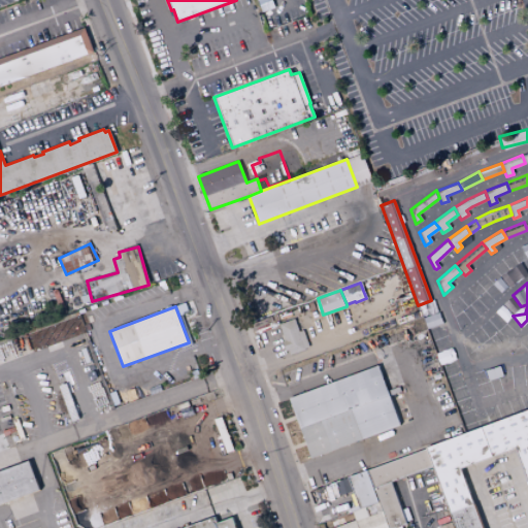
[(285,351),(281,341),(285,340),(278,324),(279,324),(293,319),(298,331),(302,330),(308,347),(304,349),(304,350),(291,355),(290,355),(288,350),(285,351)]
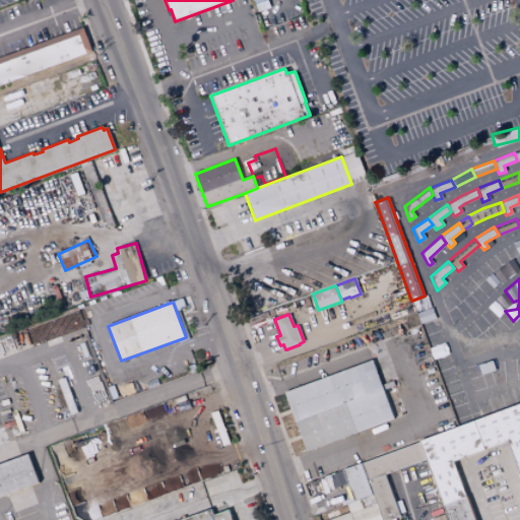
[(283,392),(285,392),(371,360),(393,418),(307,451),(306,452),(283,392)]
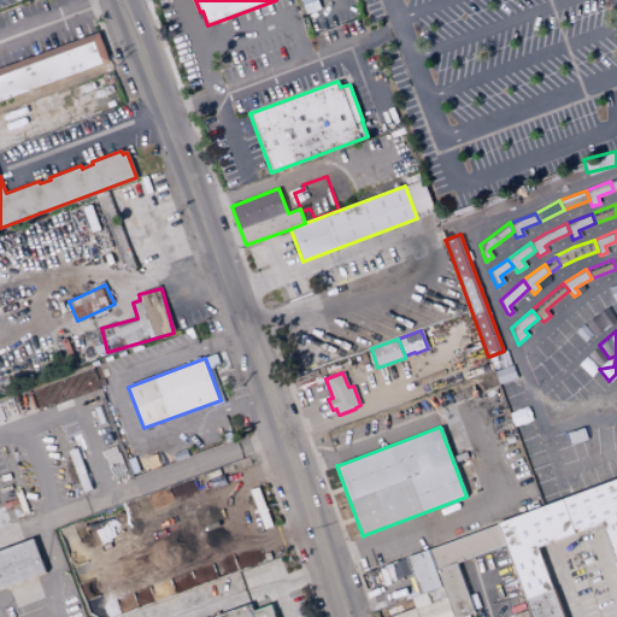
[(495,524),(495,523),(616,480),(616,482),(616,570),(600,524),(576,534),(536,548),(552,589),(553,589),(564,616),(529,616),(521,594),(504,546),(495,524)]
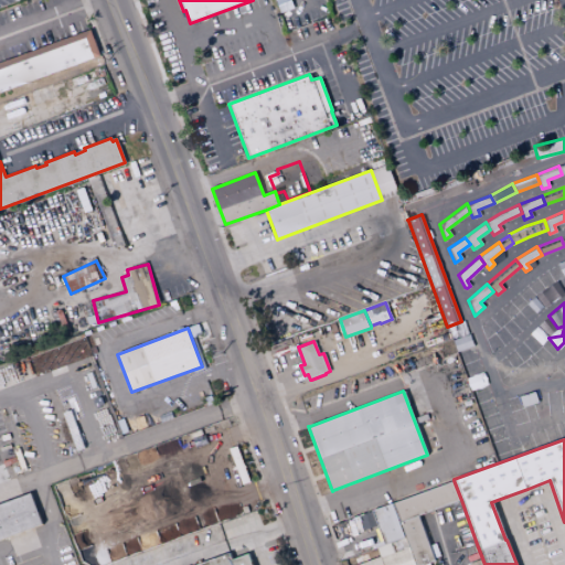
[(392,503),(454,480),(461,500),(417,515),(398,523),(392,503)]
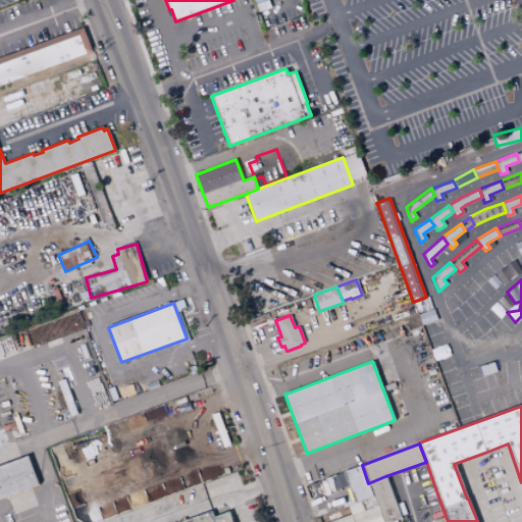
[(0,498),(0,466),(30,456),(40,483),(0,498)]
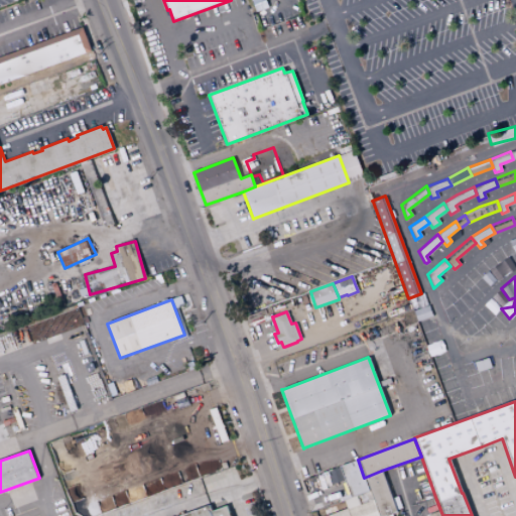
[(350,498),(338,467),(357,460),(368,491),(350,498)]
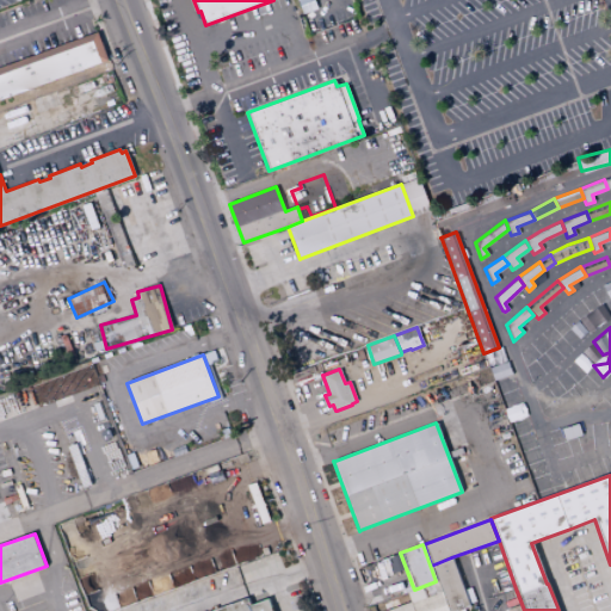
[(431,566),(440,592),(446,610),(458,610),(469,608),(451,557),(431,566)]
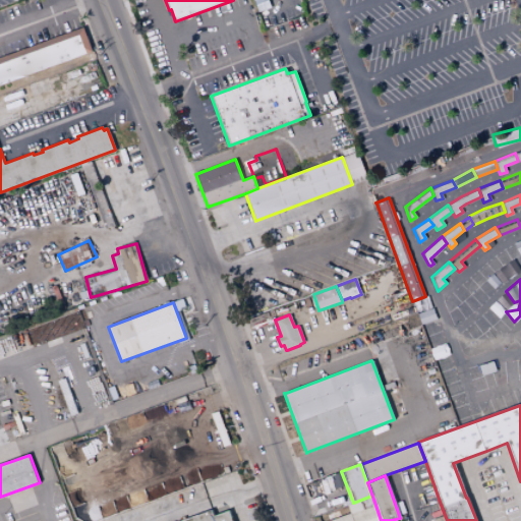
[(351,520),(349,514),(375,505),(381,520),(351,520)]
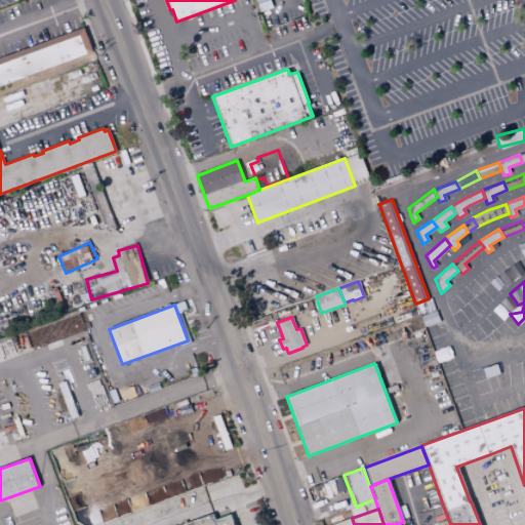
[(234,524),(231,516),(215,521),(213,516),(188,524),(234,524)]
